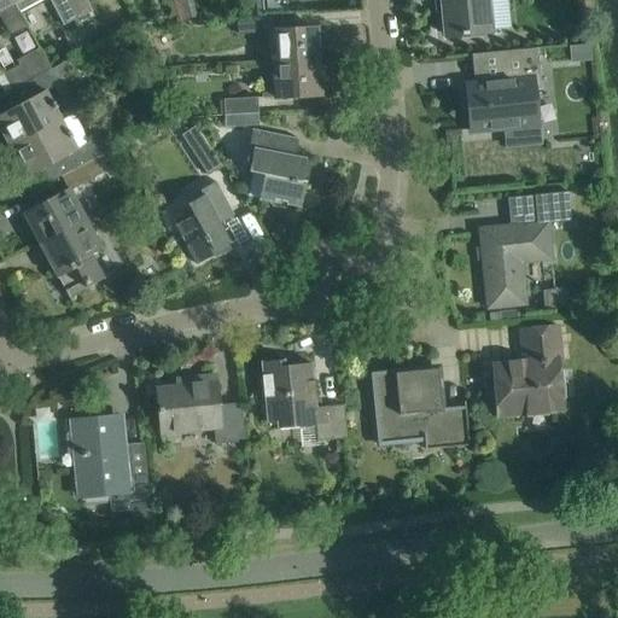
[(27,27),(12,0),(0,0),(0,18),(6,31),(7,33),(9,34),(10,34),(12,34),(27,27)]
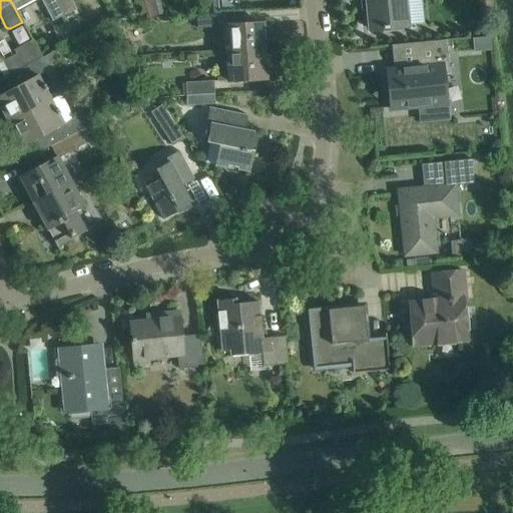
[(64,14),(56,0),(10,0),(22,22),(41,11),(47,24),(64,14)]
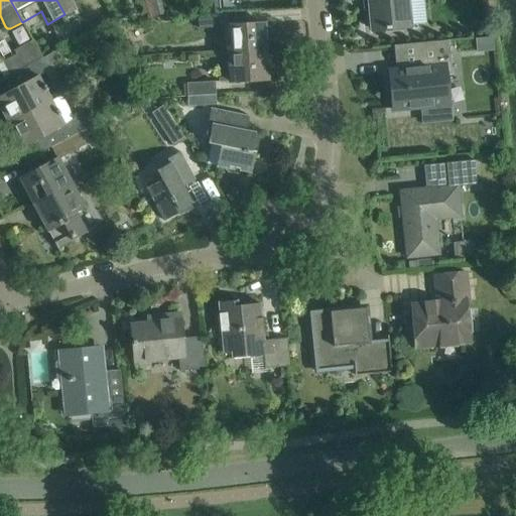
[(56,0),(65,14),(77,10),(72,0),(56,0)]
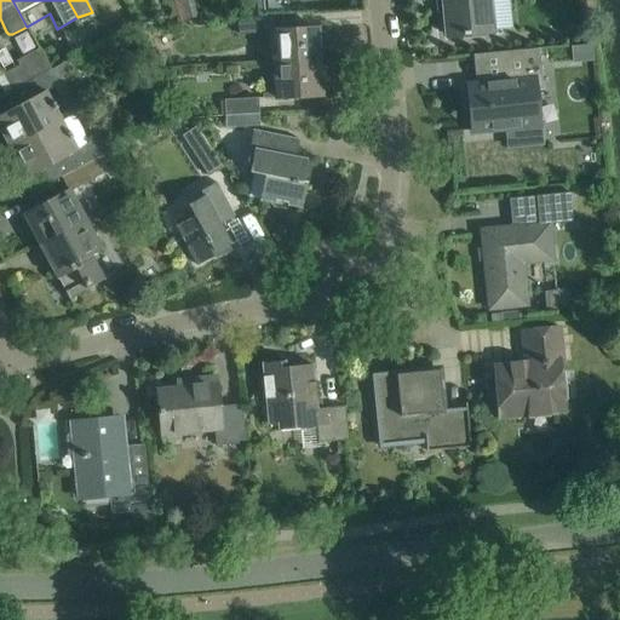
[(441,0),(446,35),(494,30),(491,0),(441,0)]
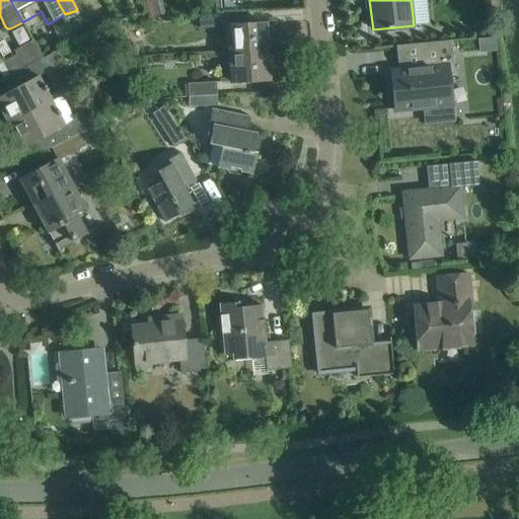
[(227,13),(199,15),(200,29),(227,27),(227,25),(227,13)]
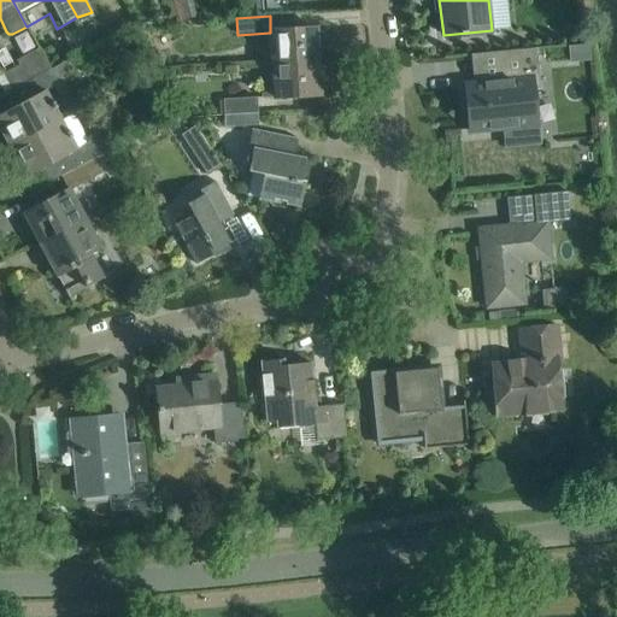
[(272,64),(317,60),(315,28),(270,30),(270,33),(272,64)]
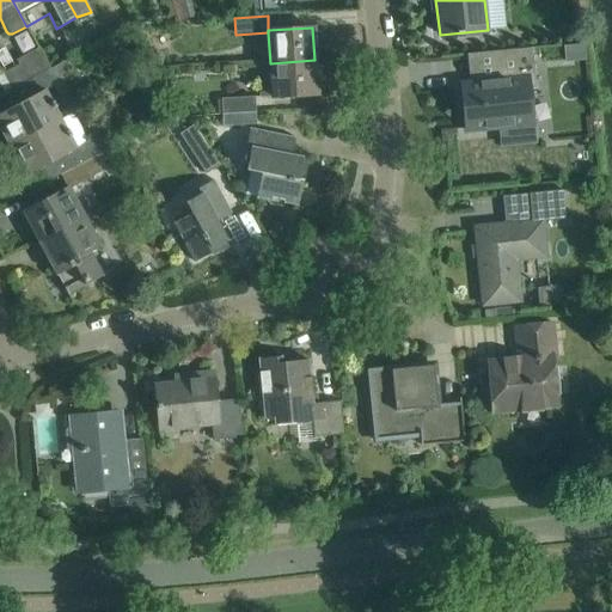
[(585,42),(563,44),(564,61),(586,59),(585,42)]
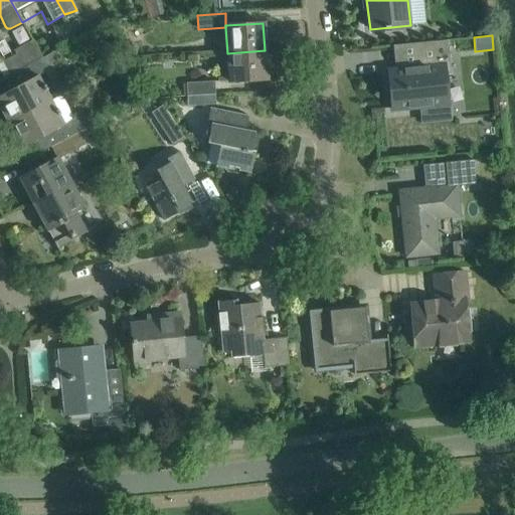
[(388,70),(392,110),(448,105),(445,74),(451,73),(448,40),(411,44),(414,66),(396,67),(396,69),(388,70)]
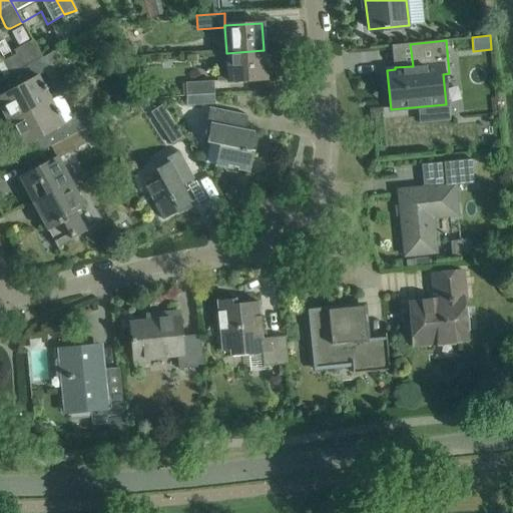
[(0,73),(2,78),(41,57),(34,44),(0,62),(0,73)]
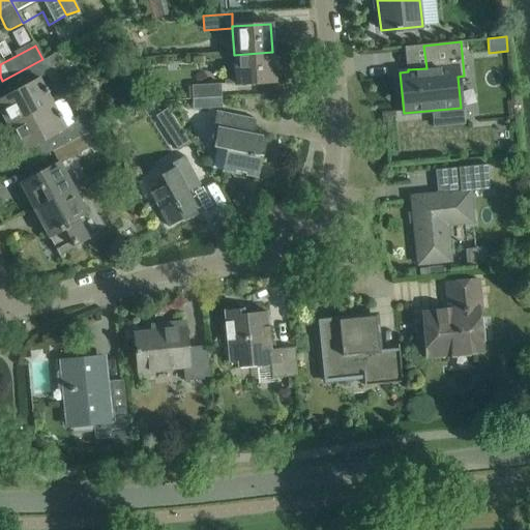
[(42,59),(2,81),(9,93),(0,97),(0,111),(7,125),(52,101),(39,78),(64,64),(58,51),(42,59)]
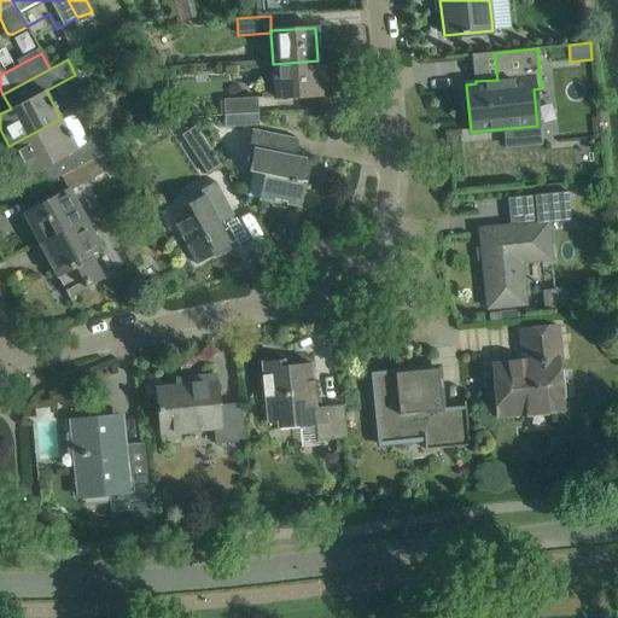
[(318,60),(273,64),(274,82),(261,82),(262,99),(275,98),(296,97),(320,95),(318,60)]
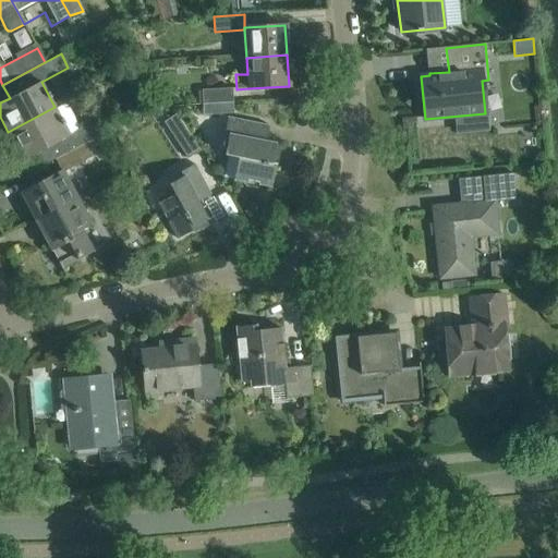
[(149,72),(137,73),(138,85),(149,84),(149,72)]
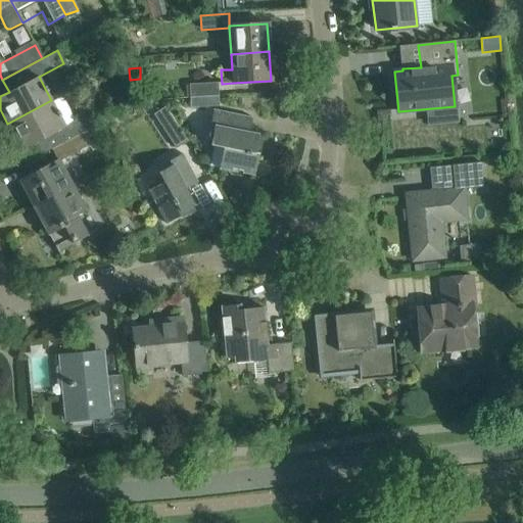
[(218,83),(188,85),(189,98),(206,97),(219,96),(218,83)]
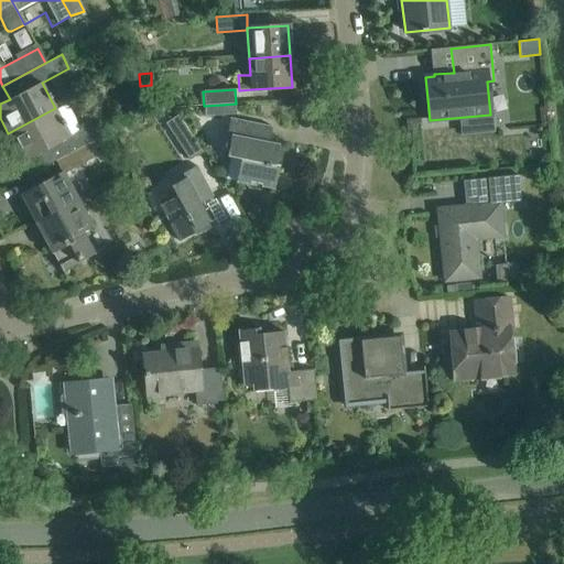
[(236,104),(223,105),(224,115),(237,114),(236,104)]
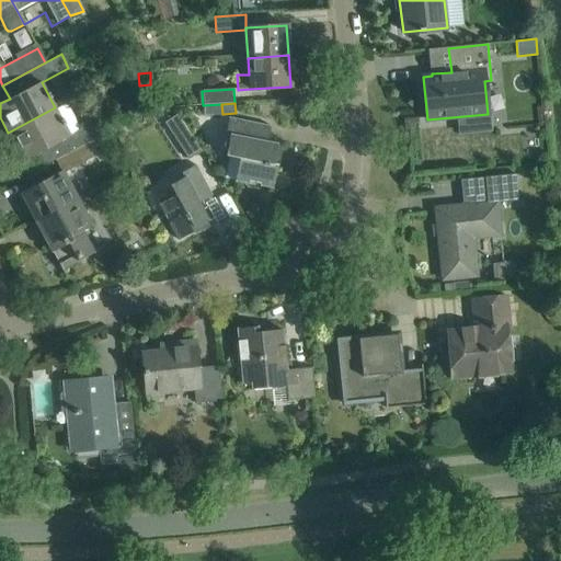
[(55,107),(8,133),(23,161),(39,152),(46,165),(56,160),(89,142),(104,135),(96,121),(69,135),(55,107)]
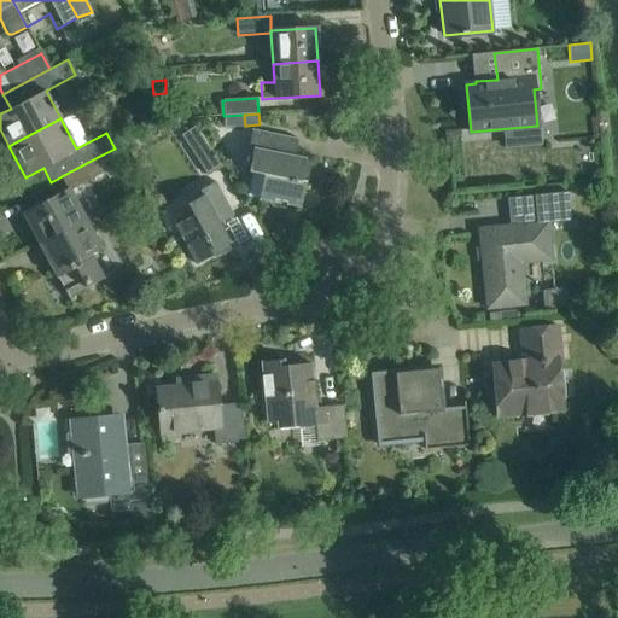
[(298,139),(257,130),(252,129),(249,147),(254,149),(249,172),(269,175),(264,200),(301,208),(305,181),(301,180),(305,158),(295,156),(298,139)]
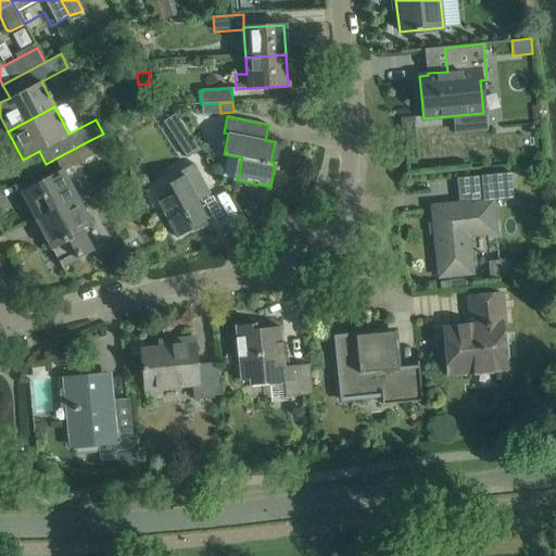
[(189,134),(177,141),(188,158),(200,150),(189,134)]
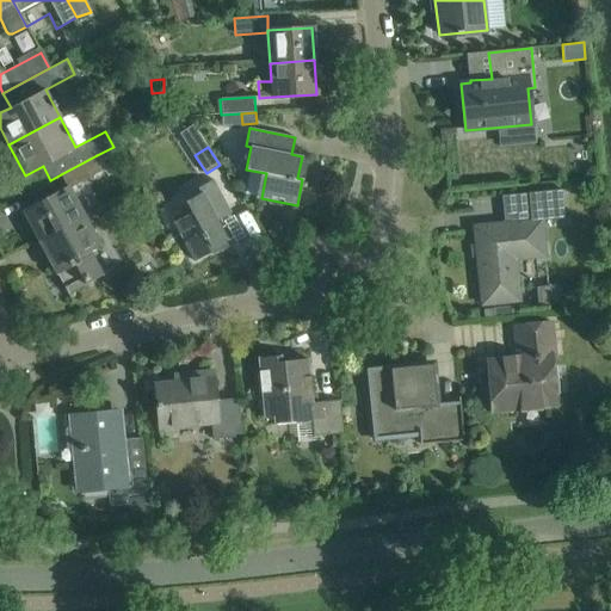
[(97,155),(61,174),(68,187),(23,211),(38,240),(84,216),(69,189),(105,170),(97,155)]
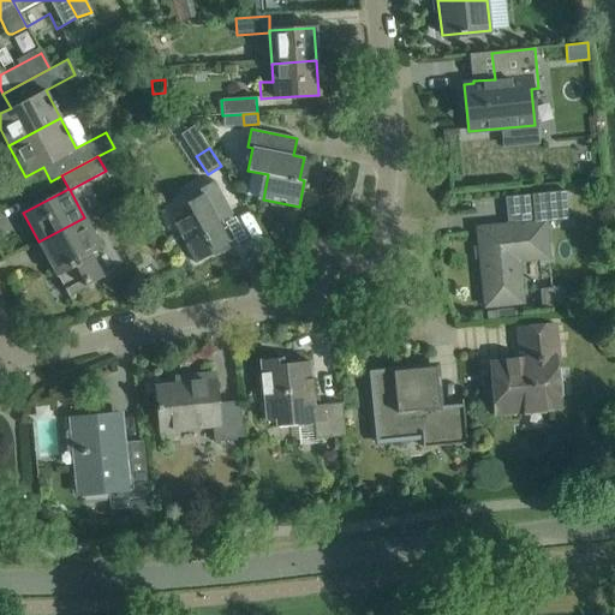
[(232,214),(221,193),(215,180),(199,189),(202,193),(187,202),(196,219),(177,230),(195,263),(215,252),(213,248),(228,240),(218,222),(232,214)]
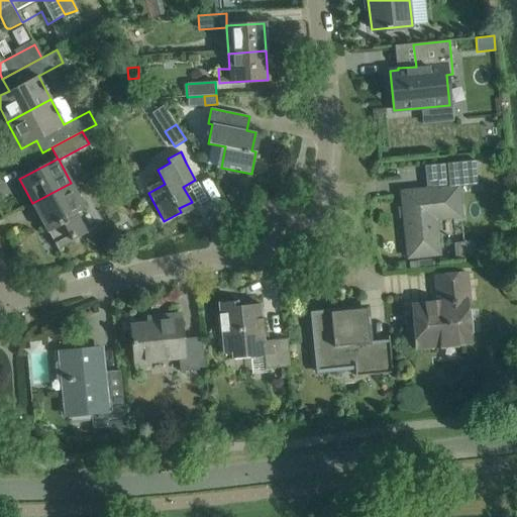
[(421,190),(401,192),(408,257),(428,255),(439,254),(435,214),(459,212),(460,217),(457,187),(478,185),(475,161),(446,164),(448,176),(449,186),(445,187),(445,188),(421,190)]
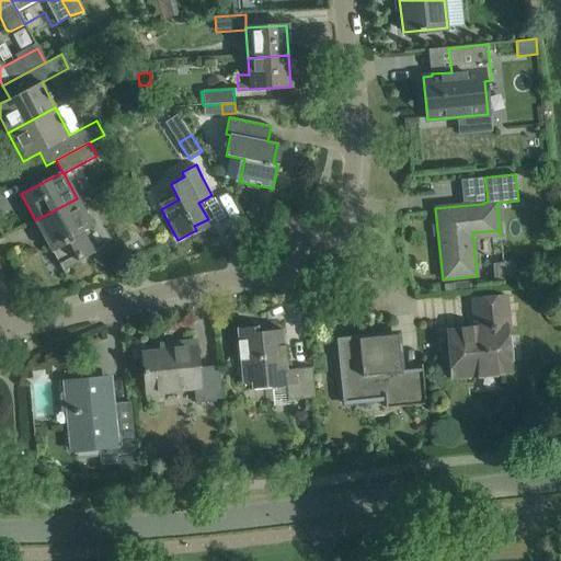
[(81,206),(77,198),(35,220),(61,270),(93,253),(81,230),(92,226),(81,206)]
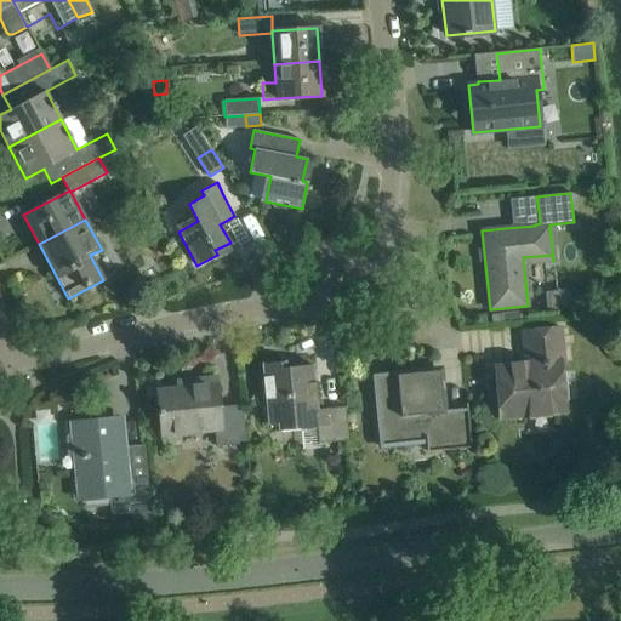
[(182,248),(176,237),(166,241),(172,252),(182,248)]
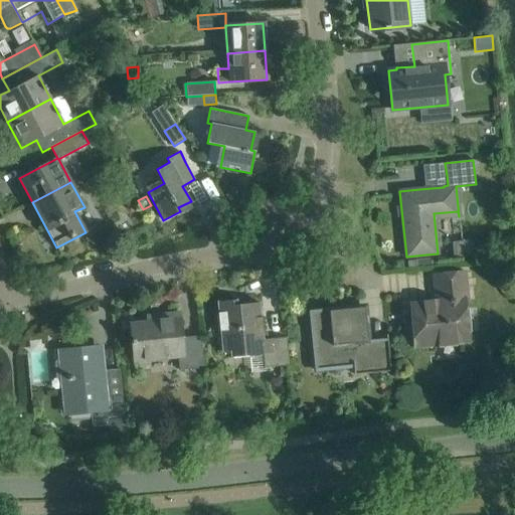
[(465,272),(454,273),(434,276),(437,303),(411,305),(415,346),(468,340),(465,301),(468,300),(465,272)]
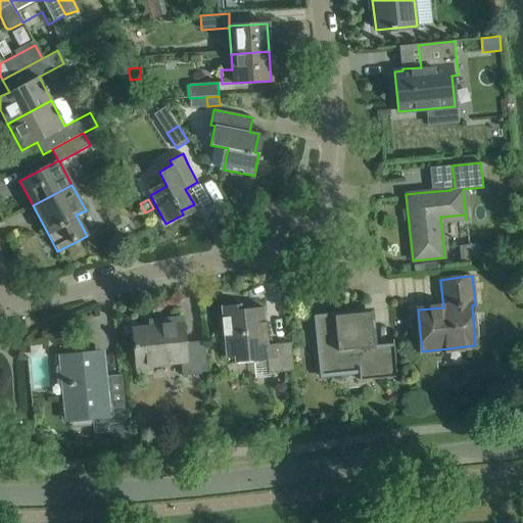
[(294,372),(293,363),(291,342),(267,344),(263,307),(240,310),(240,304),(222,306),(227,357),(234,357),(235,363),(267,360),(268,374),(294,372)]
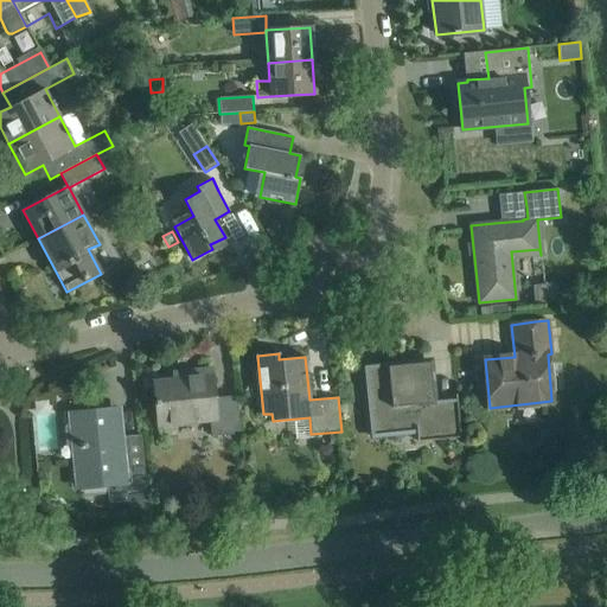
[(460,439),(459,427),(457,403),(434,406),(429,366),(402,369),(402,365),(366,369),(372,433),(416,428),(417,442),(460,439)]
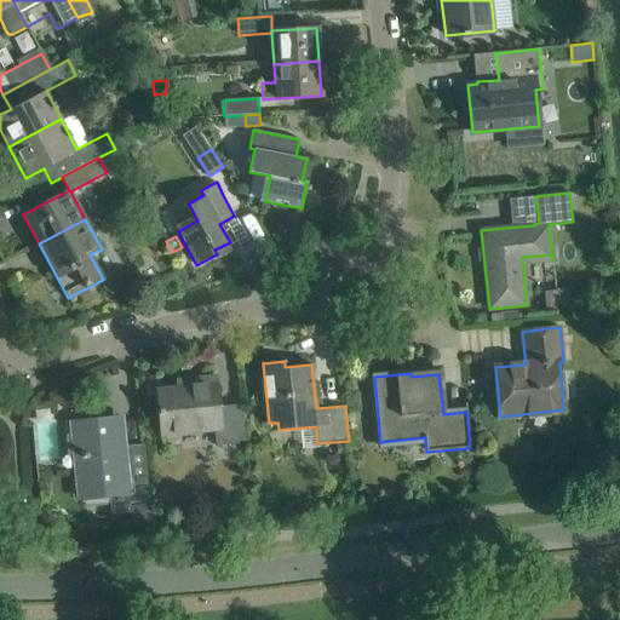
[(246,443),(245,429),(242,405),(219,407),(217,383),(177,386),(177,389),(158,391),(161,435),(214,430),(216,447),(246,443)]
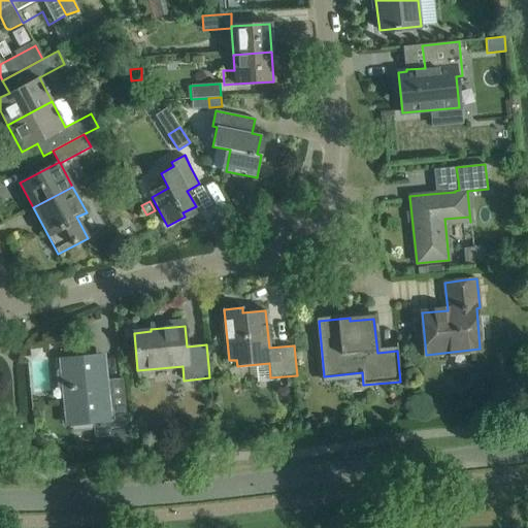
[(87,356),(60,359),(66,420),(92,418),(94,435),(98,438),(128,435),(125,406),(108,407),(104,360),(88,362),(87,356)]
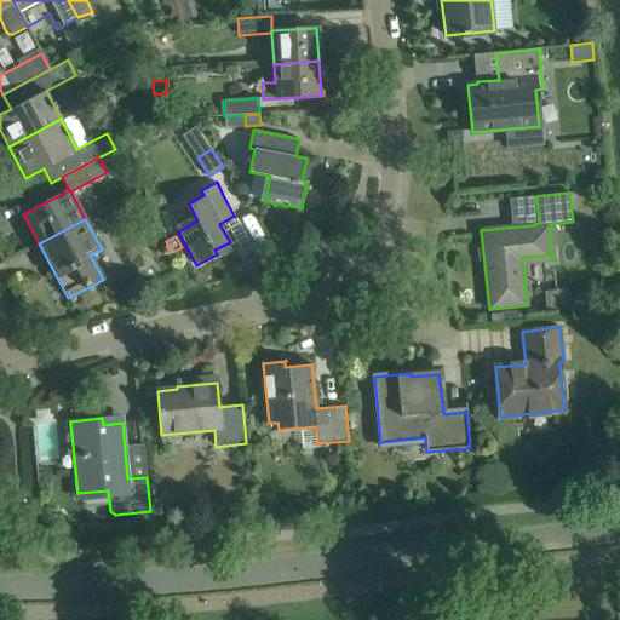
[(349,443),(338,445),(339,455),(350,454),(349,443)]
